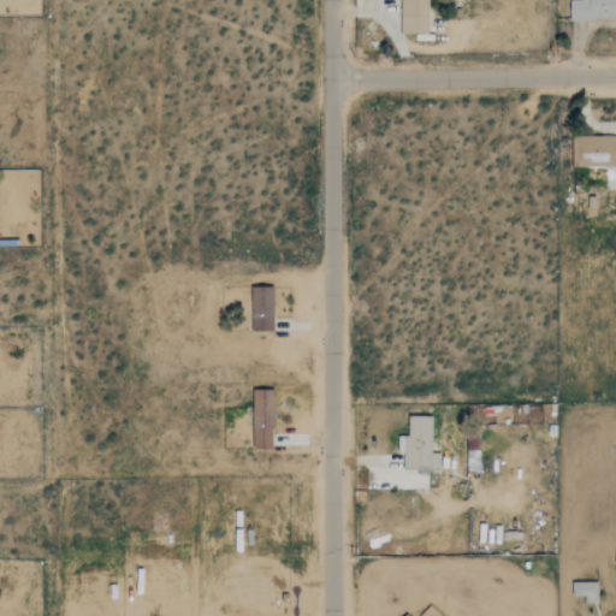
[(427,0),(401,0),(401,34),(427,34),(427,0)]
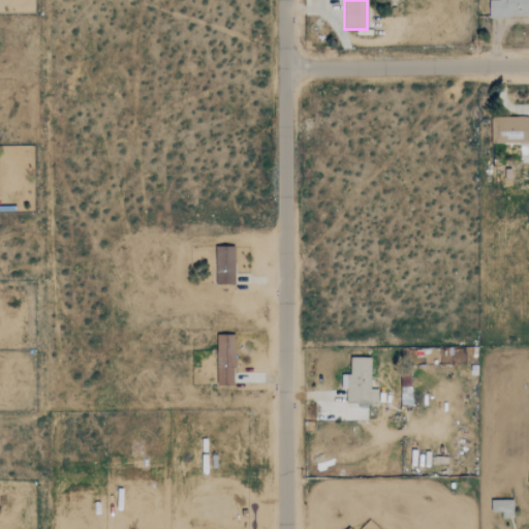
[(528,0),(489,0),(490,18),(528,17),(528,0)]
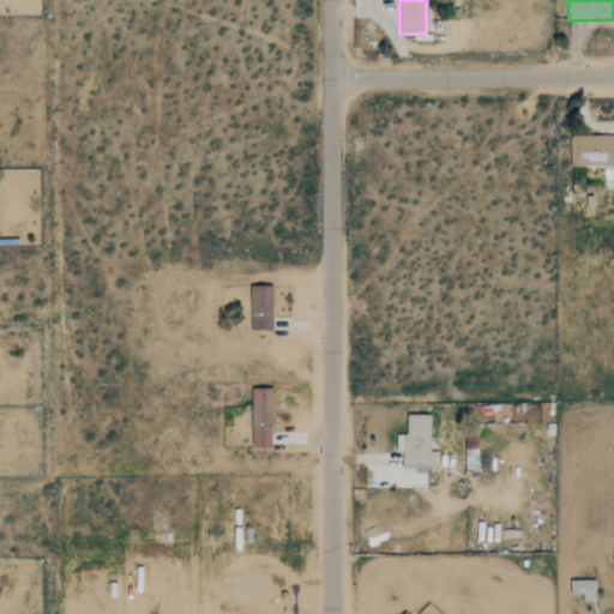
[(613,136),(570,137),(570,167),(613,166),(613,136)]
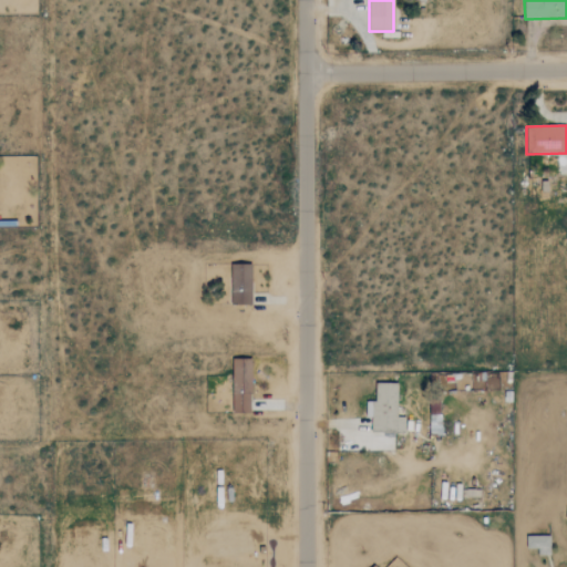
[(250,264),(230,265),(230,306),(251,306),(250,264)]
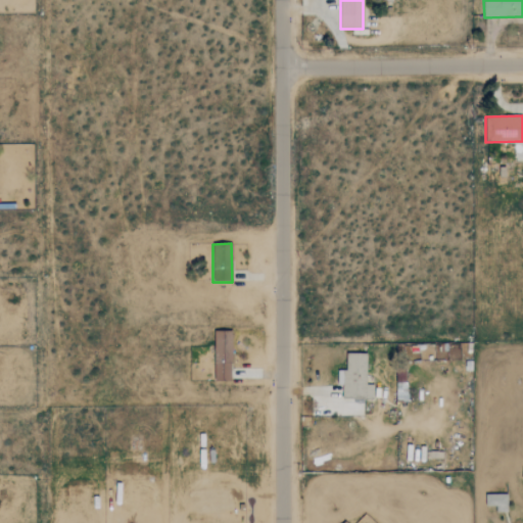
[(231,380),(232,330),(215,330),(214,380),(231,380)]
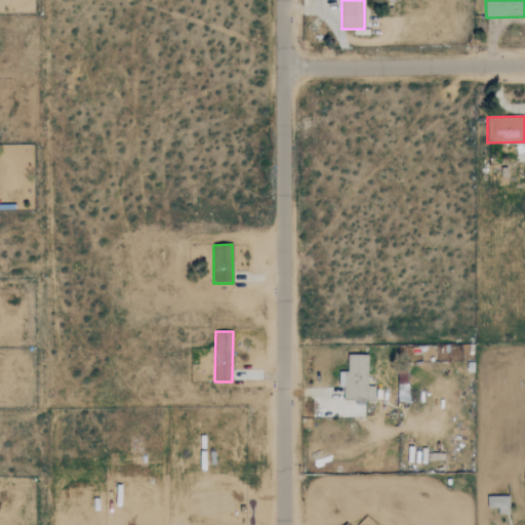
[(368,385),(368,355),(345,355),(345,400),(374,400),(375,385),(368,385)]
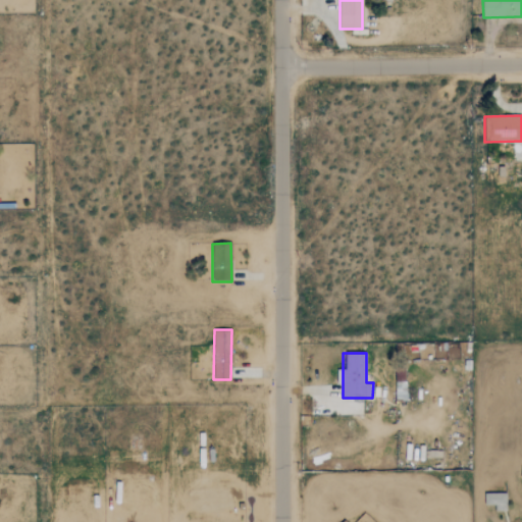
[(507,510),(506,492),(484,492),(485,505),(494,505),(494,511),(507,510)]
